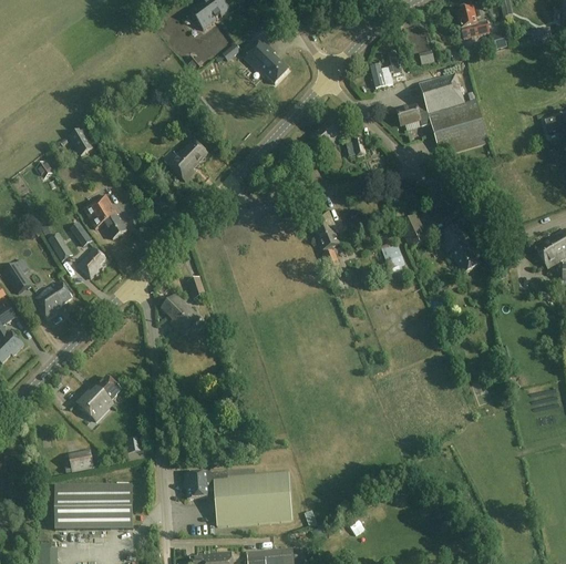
[(229,7),(224,0),(201,0),(189,8),(202,27),(216,17),(215,14),(219,12),(220,13),(229,7)]
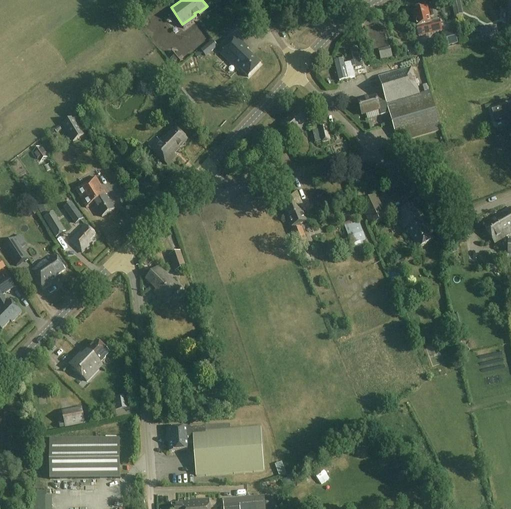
[(430,21),(426,6),(412,10),(418,35),(441,29),(439,19),(430,21)]
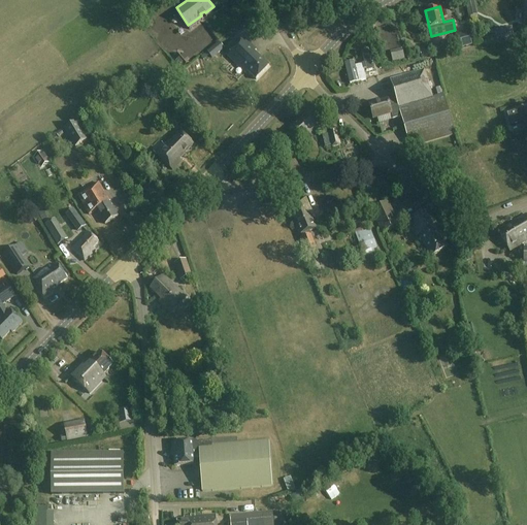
[(467,29),(460,31),(463,43),(471,40),(467,29)]
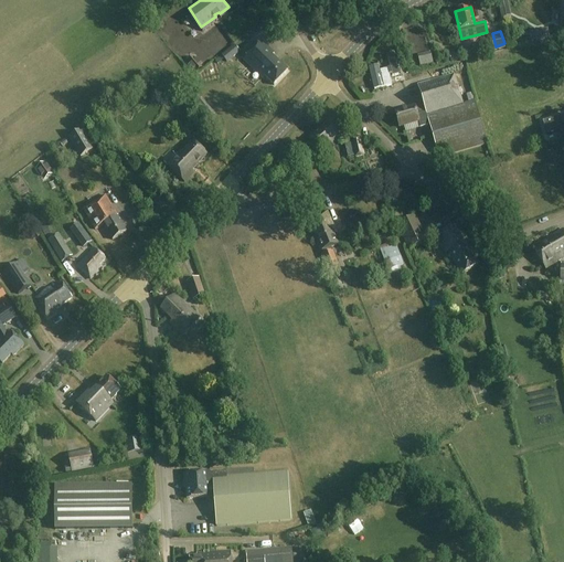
[(489,49),(487,38),(470,42),(474,52),(489,49)]
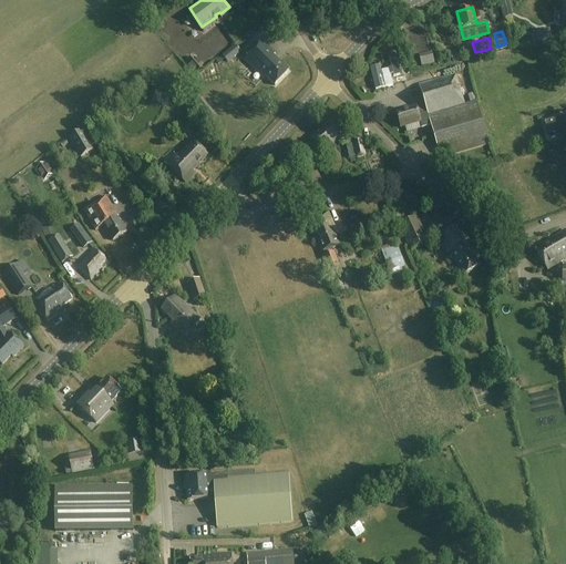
[(275,51),(263,39),(244,57),(263,75),(265,73),(275,82),(288,68),(273,52),(275,51)]
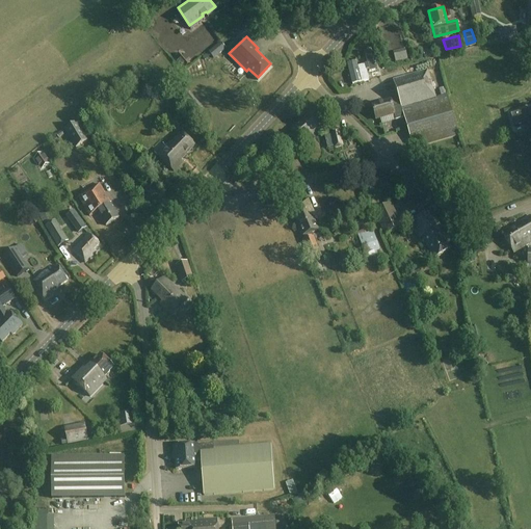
[(219,40),(207,49),(212,55),(223,46),(219,40)]
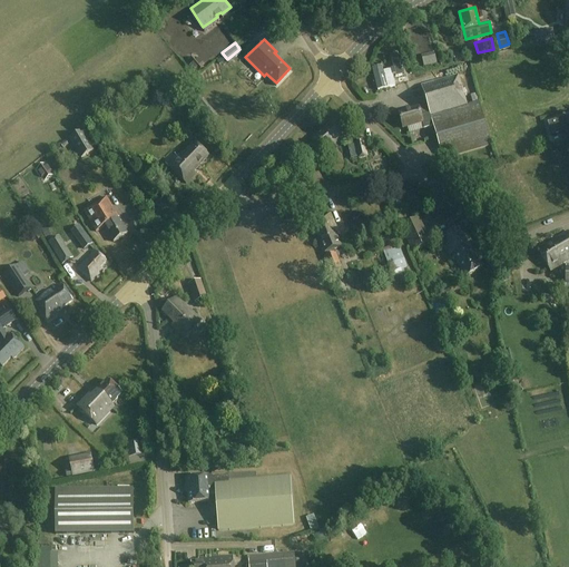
[(467,103),(458,72),(421,84),(427,101),(418,105),(418,104),(398,110),(402,126),(421,120),(423,126),(432,124),(442,156),(490,142),(478,99),(467,103)]
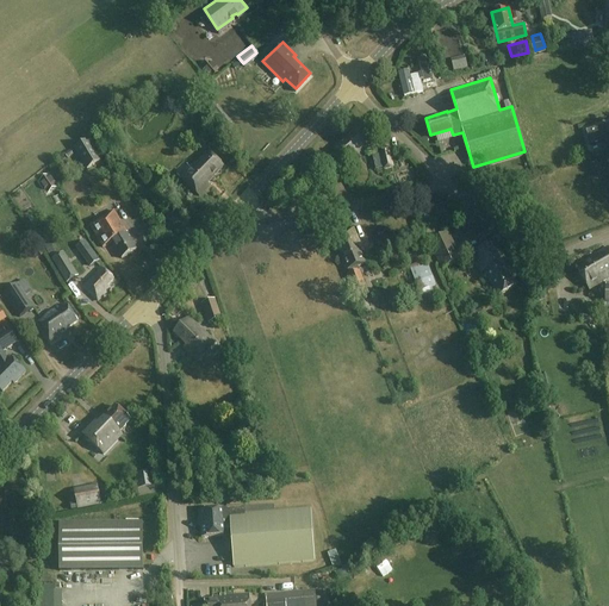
[(232,93),(227,88),(223,92),(219,87),(211,97),(222,106),(232,93)]
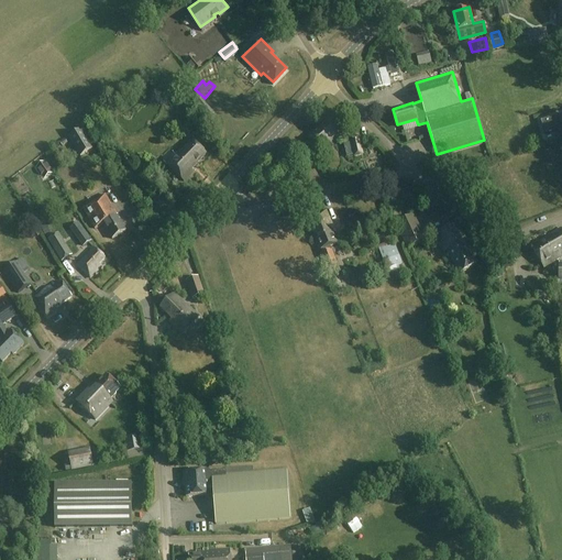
[(342,129),(328,114),(307,135),(318,147),(328,139),(330,141),(342,129)]
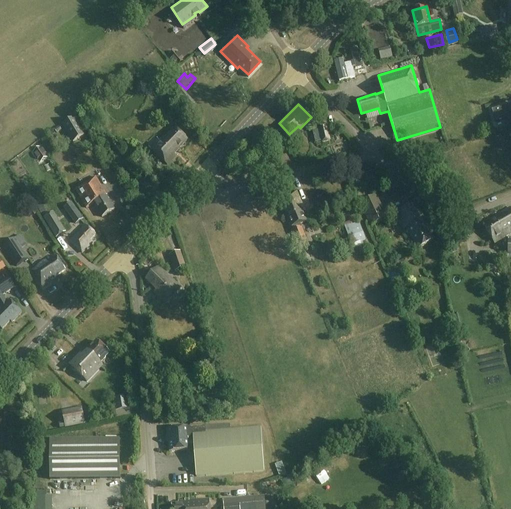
[(84,133),(73,115),(61,122),(72,140),(84,133)]
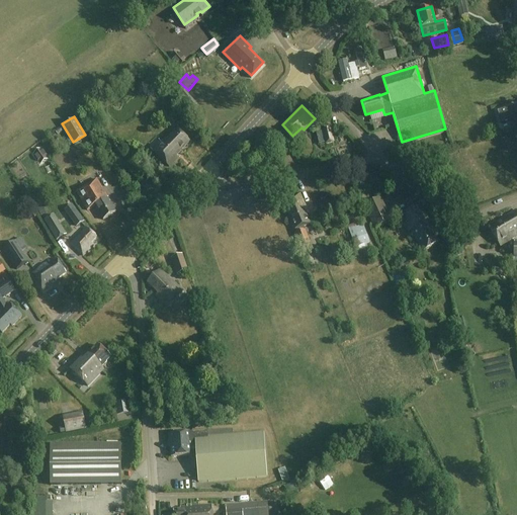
[(334,140),(330,123),(321,125),(324,142),(334,140)]
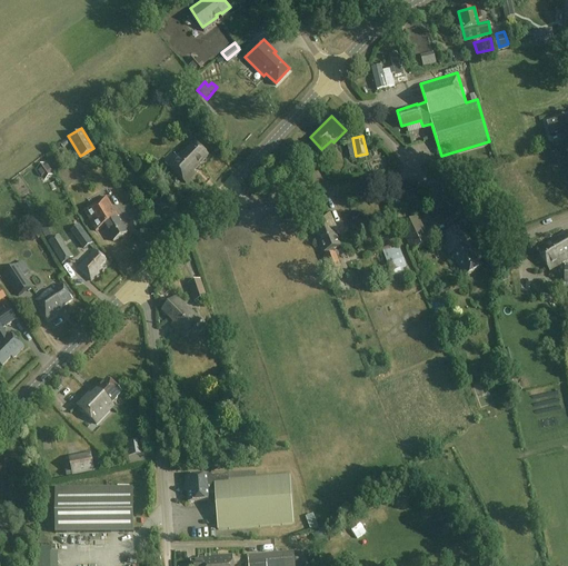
[(208,152),(195,140),(189,146),(188,145),(183,149),(182,148),(168,164),(186,180),(195,170),(192,168),(208,152)]
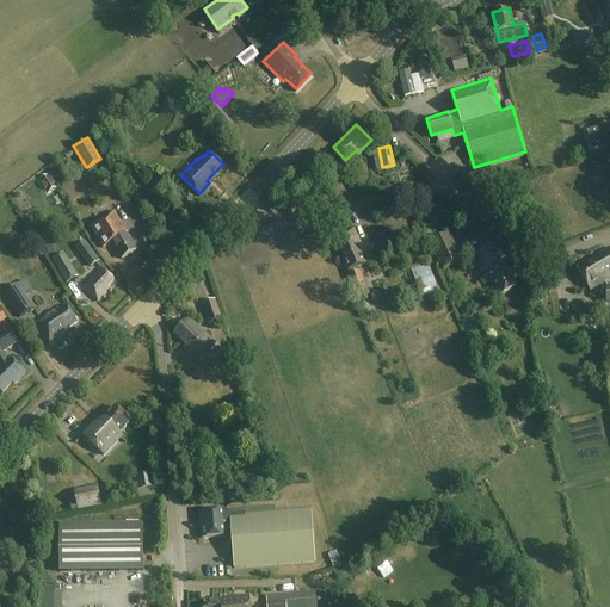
[(102,216),(124,254),(136,247),(125,230),(127,230),(114,208),(102,216)]
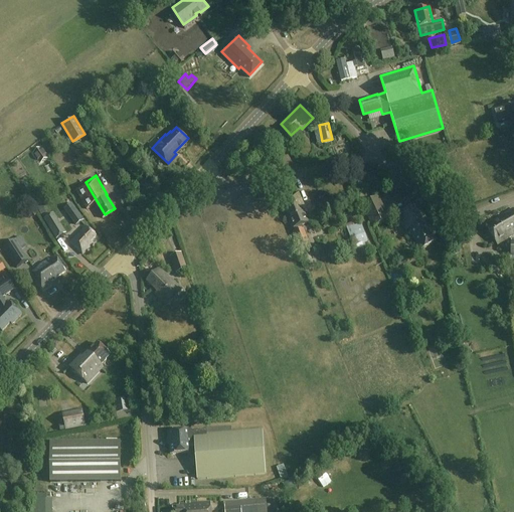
[(102,215),(105,214),(86,182),(75,188),(87,206),(94,202),(102,215)]
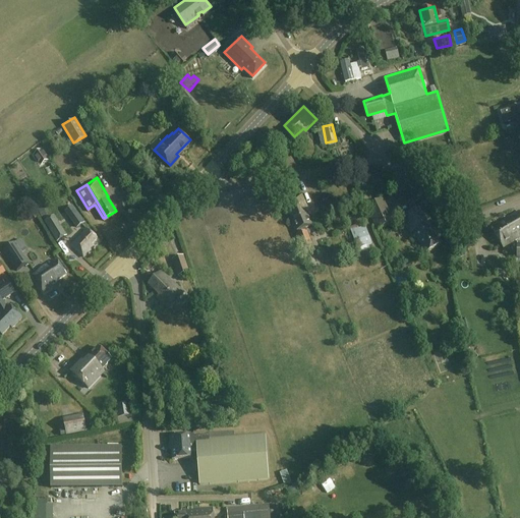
[(305,205),(301,192),(295,194),(295,196),(289,199),(288,197),(281,199),(286,213),(289,212),(296,228),(297,228),(298,231),(296,232),(301,246),(311,242),(304,225),(310,223),(303,206),(305,205)]
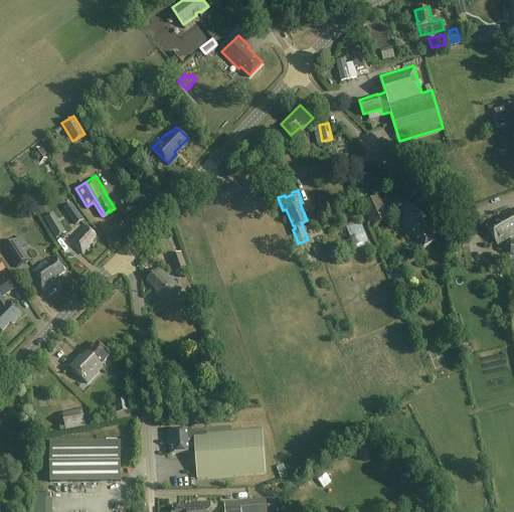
[(389,216),(378,193),(360,202),(372,225),(389,216)]
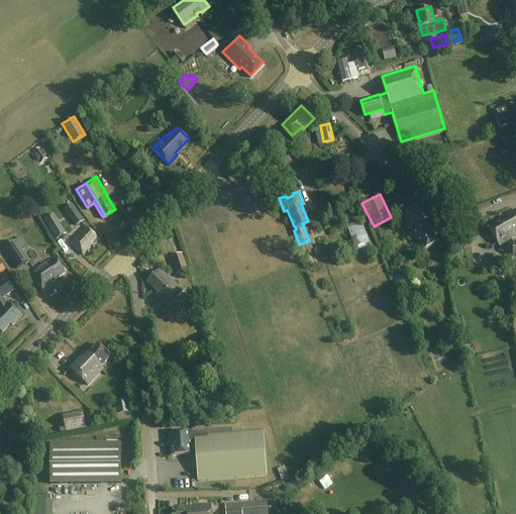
[(66,208),(78,224),(86,217),(73,202),(66,208)]
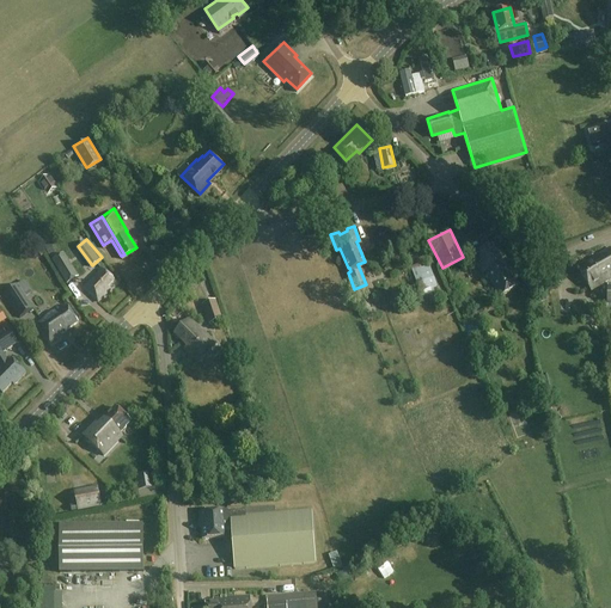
[(517,284),(489,240),(470,252),(482,271),(484,270),(500,295),(517,284)]
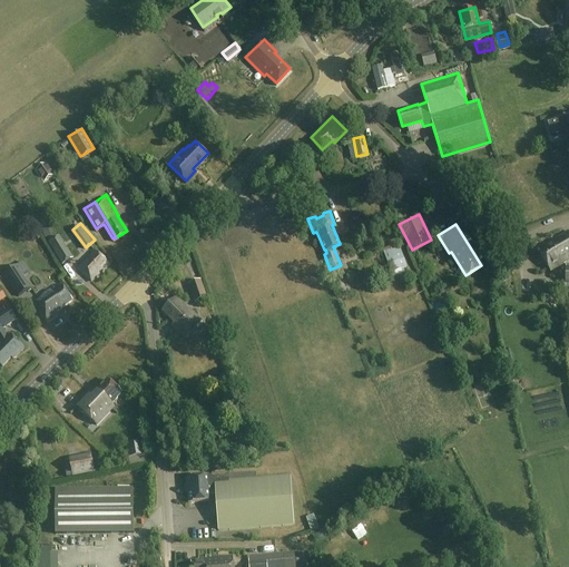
[(568,256),(568,231),(568,228),(548,240),(550,243),(539,250),(550,267),(568,256)]
